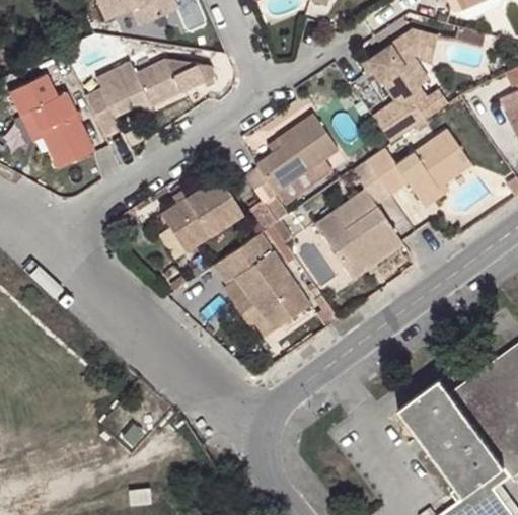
[(99,0),(108,19),(134,8),(142,23),(171,10),(166,0),(99,0)]
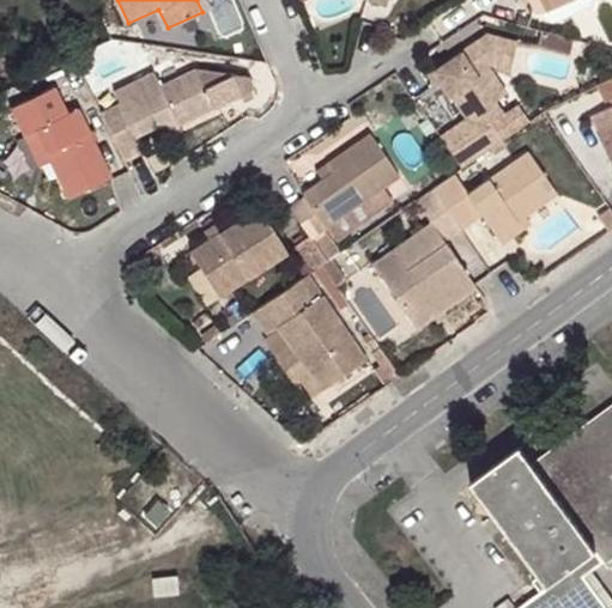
[(207,0),(197,0),(203,12),(212,8),(207,0)]
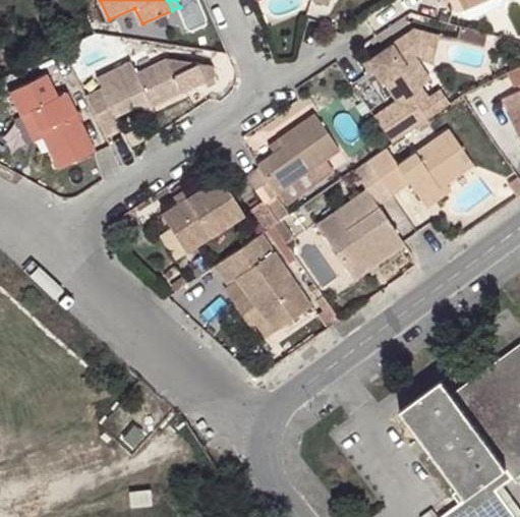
[(464,0),(446,0),(451,9),(459,12),(468,8),(464,0)]
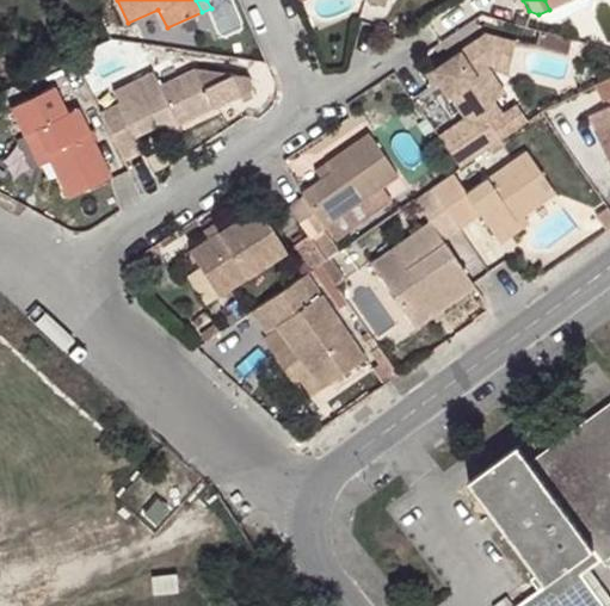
[(506,66),(512,41),(484,31),(438,62),(445,74),(438,79),(463,117),(438,135),(461,168),(503,140),(519,128),(509,112),(504,116),(492,99),(474,72),(486,63),(491,61),(506,66)]
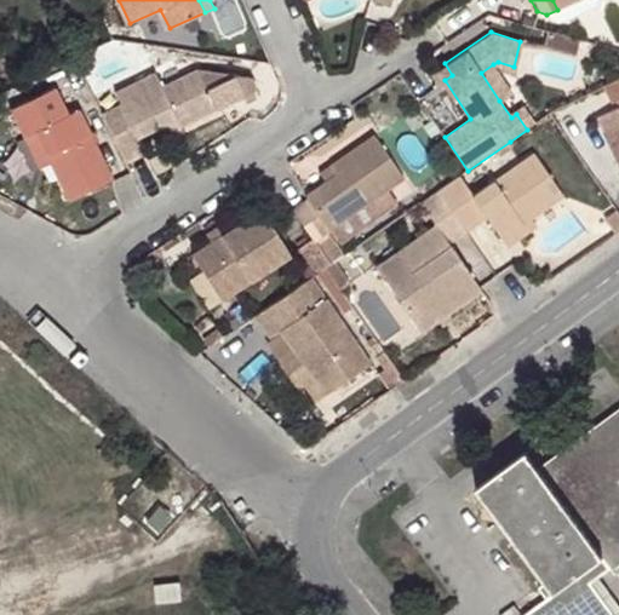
[(445,63),(436,68),(445,80),(452,75),(445,63)]
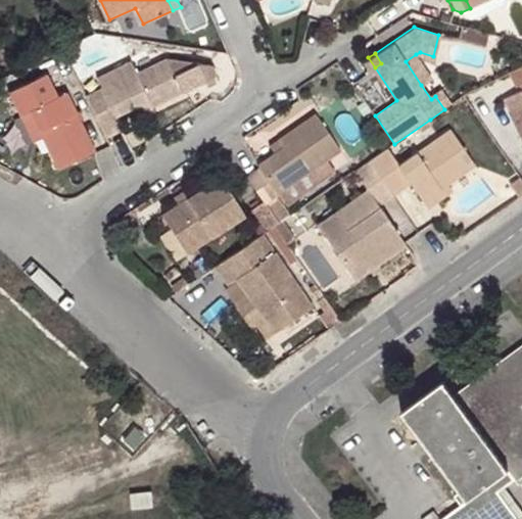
[(416,54),(406,61),(421,85),(432,77),(416,54)]
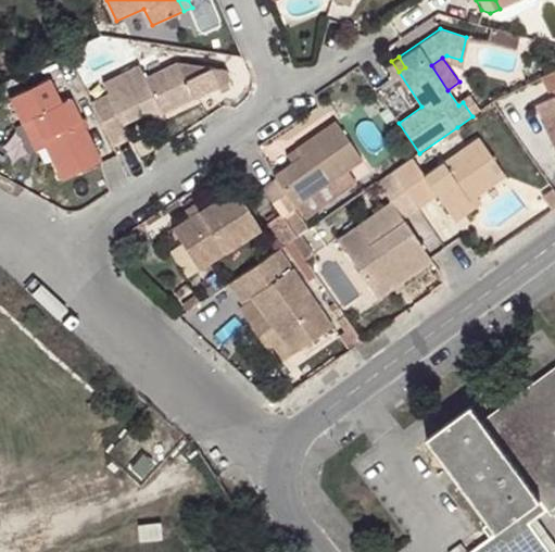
[(108,96),(91,104),(112,148),(128,140),(122,125),(138,116),(154,109),(159,117),(161,116),(229,85),(224,73),(176,64),(143,79),(138,67),(103,85),(108,96)]
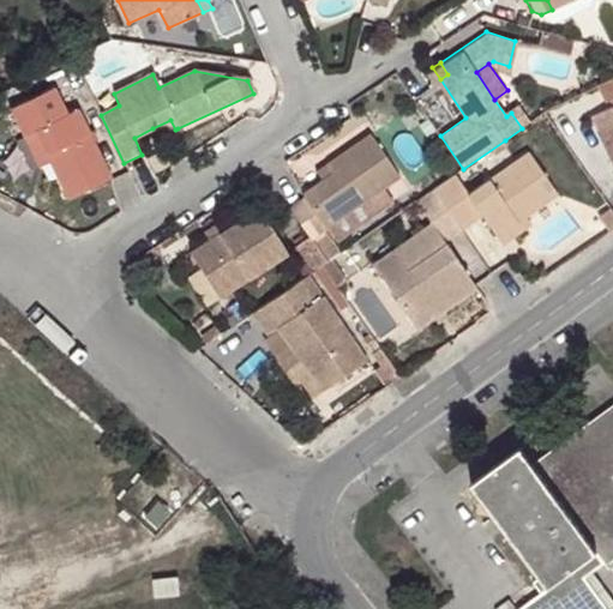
[(612,100),(612,79),(598,88),(605,103),(607,102),(612,100)]
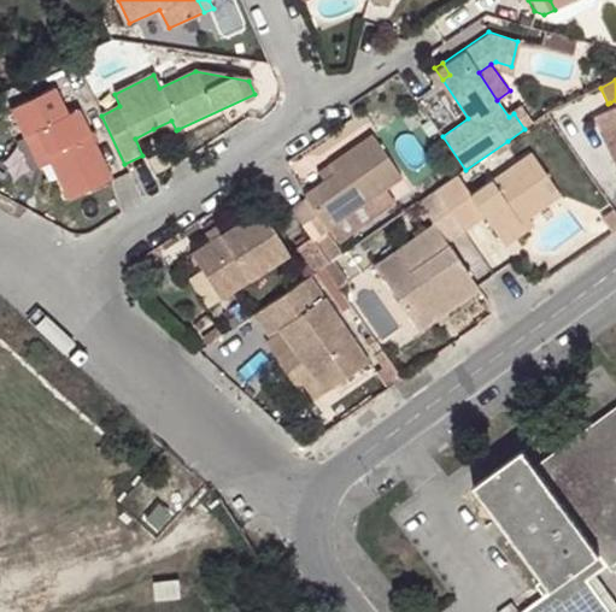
[(7,110),(22,140),(34,135),(48,164),(66,201),(111,180),(78,110),(68,115),(54,88),(7,110)]
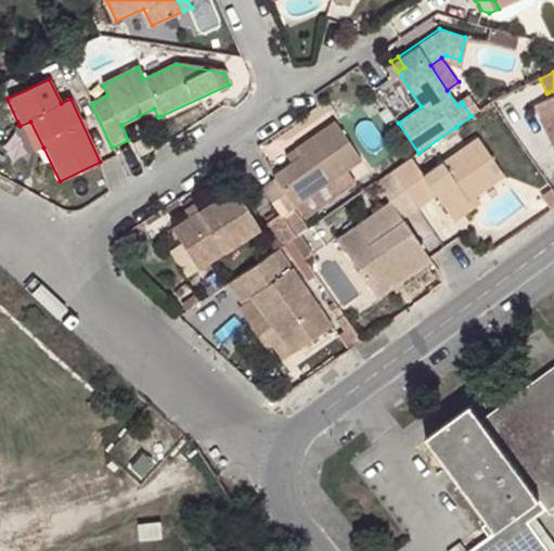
[(154,109),(138,116),(146,133),(165,125),(160,116),(158,117),(154,109)]
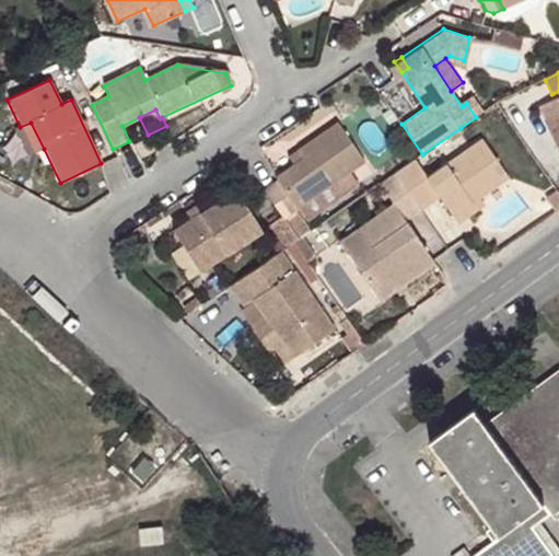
[(558,114),(545,122),(558,151),(558,114)]
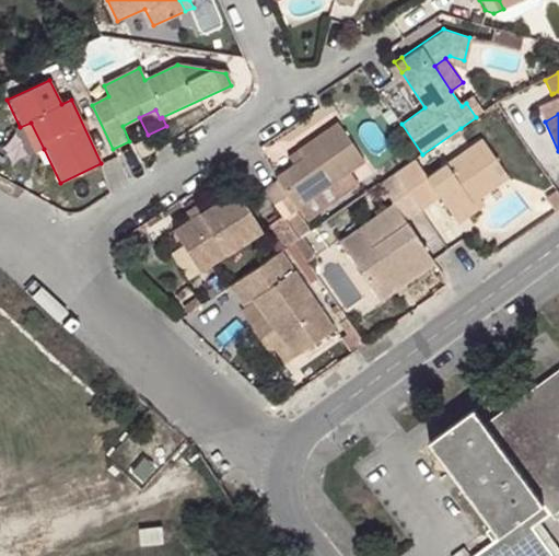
[(31,123),(20,127),(33,154),(44,149),(31,123)]
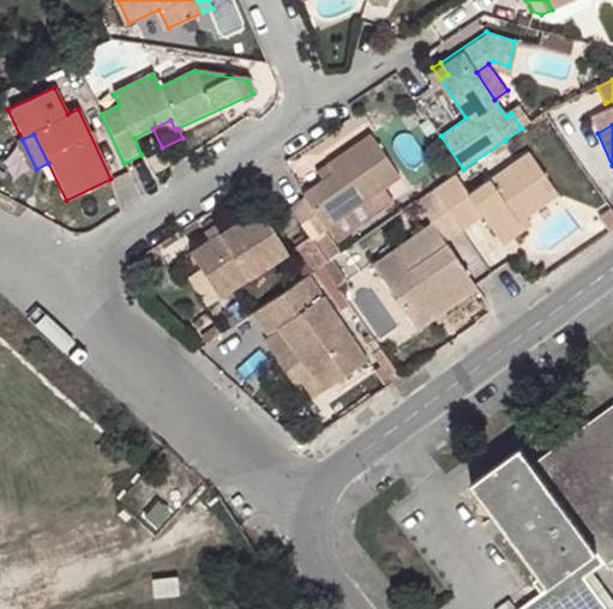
[(305,199),(292,207),(313,239),(402,178),(372,136),(330,164),(336,173),(323,182),(304,194),(305,199)]
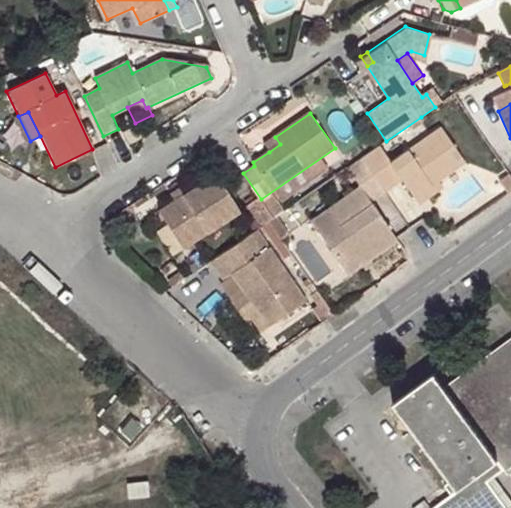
[(391,160),(380,145),(363,158),(385,189),(401,178),(414,197),(439,179),(466,161),(441,126),(391,160)]
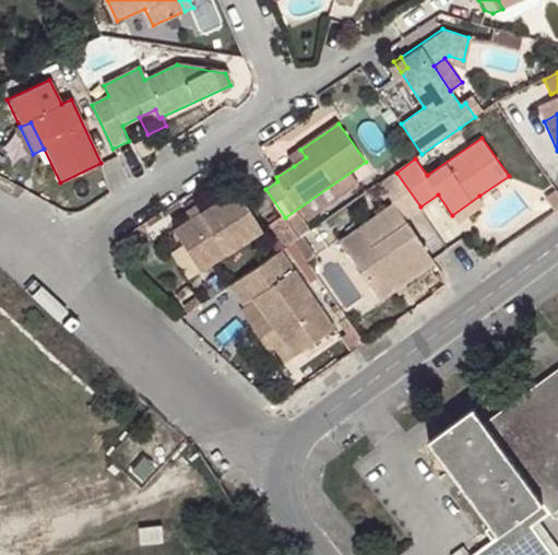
[(288,158),(294,166),(306,157),(300,150),(288,158)]
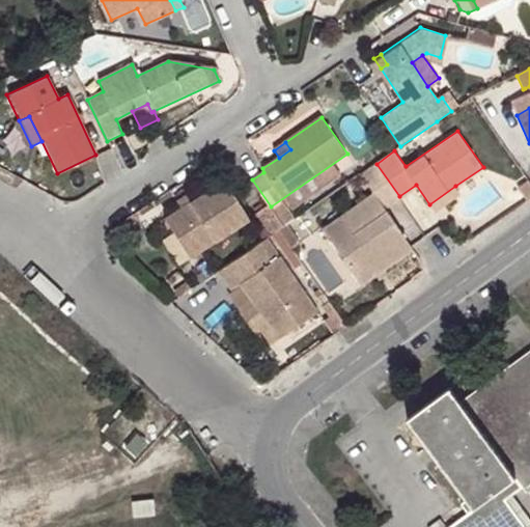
[(384,206),(399,196),(377,164),(361,174),(374,192),(384,206)]
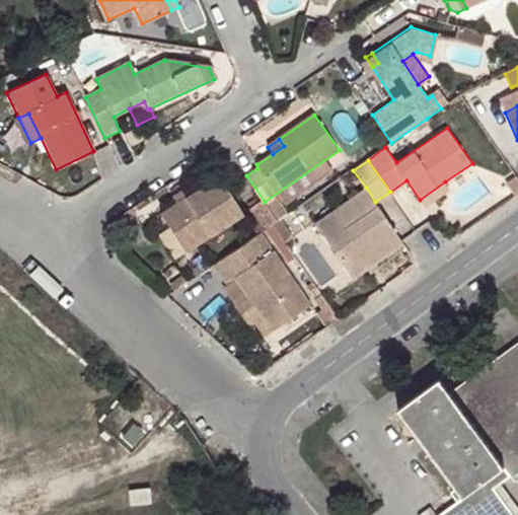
[(243,214),(219,175),(159,214),(186,252),(243,214)]
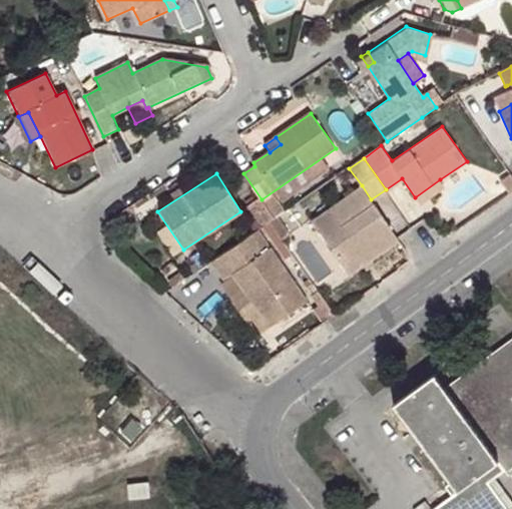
[(440,179),(415,197),(420,203),(444,186),(440,179)]
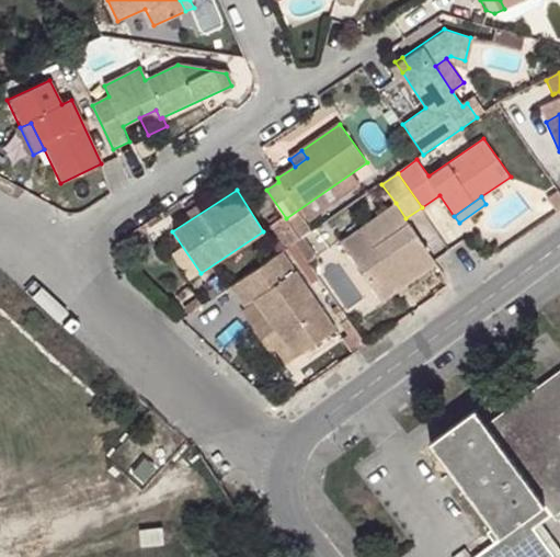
[(408,220),(406,218),(396,203),(361,227),(373,243),(408,220)]
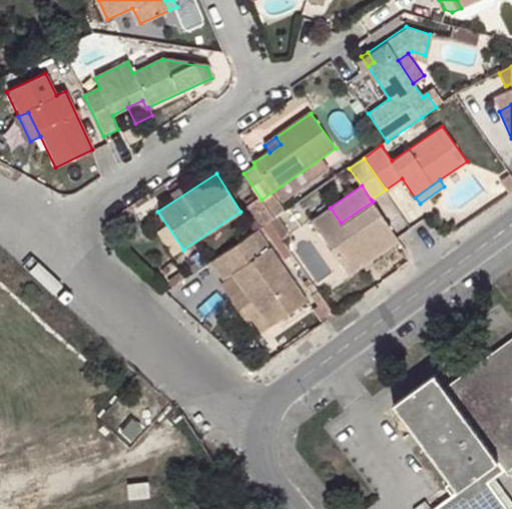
[(399,239),(373,201),(341,222),(330,207),(312,220),(349,274),(399,239)]
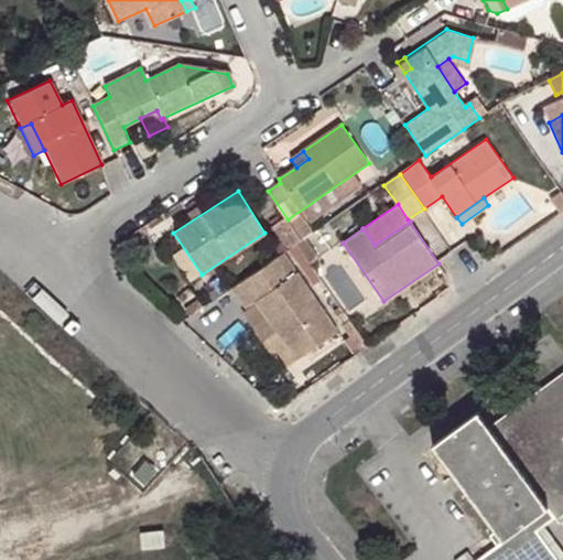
[(284,254),(234,289),(247,308),(256,302),(275,331),(296,359),(337,330),(284,254)]
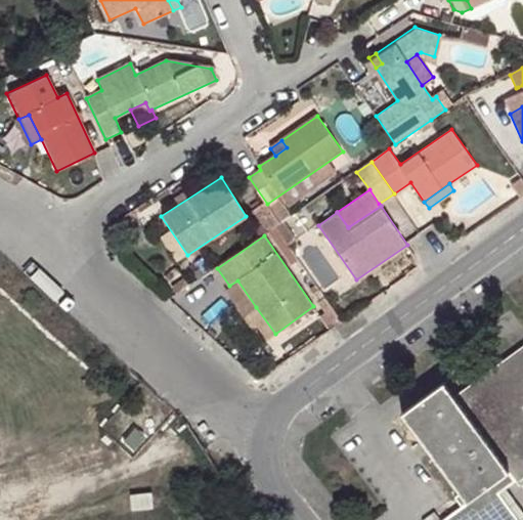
[(268,339),(275,334),(256,307),(250,313),(268,339)]
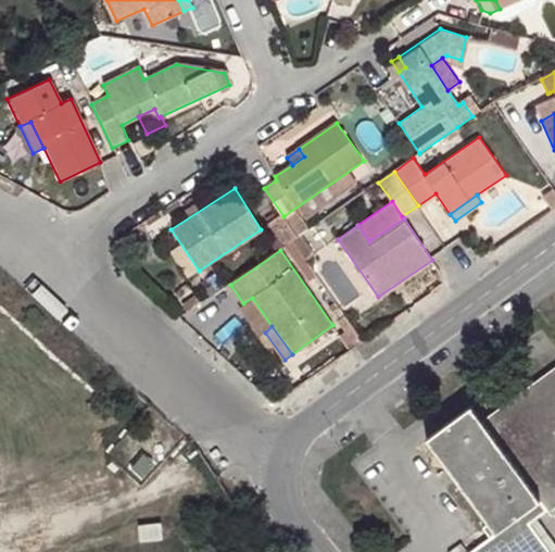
[(554,369),(549,375),(513,401),(504,408),(495,414),(483,424),(471,410),(429,442),(495,535),(474,551),(549,551),(531,528),(547,515),(551,518),(554,515),(554,369)]
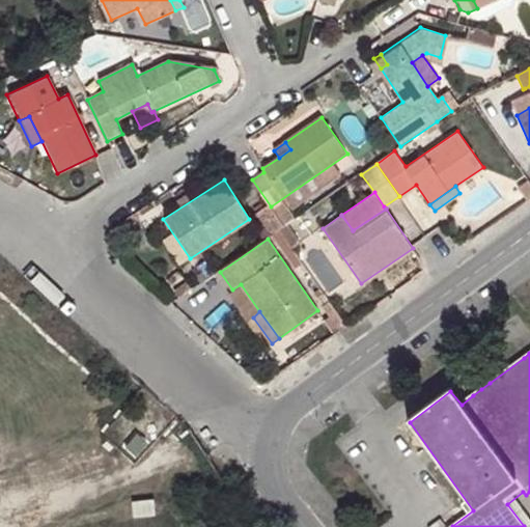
[(134,460),(145,447),(136,438),(124,451),(134,460)]
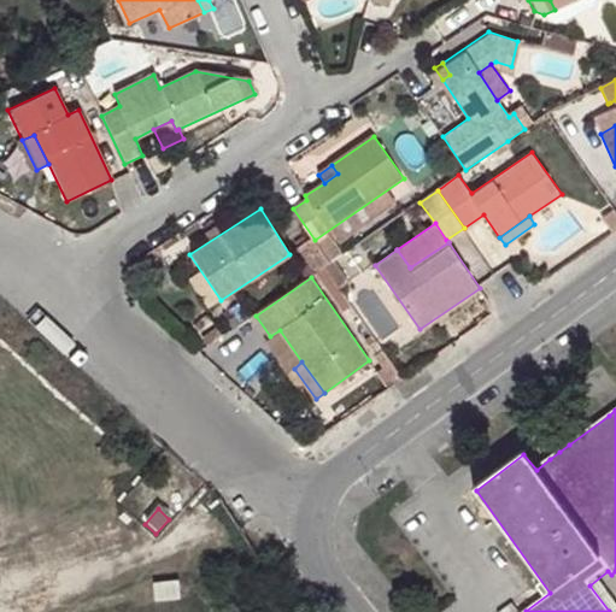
[(179,602),(176,584),(152,587),(153,605),(179,602)]
